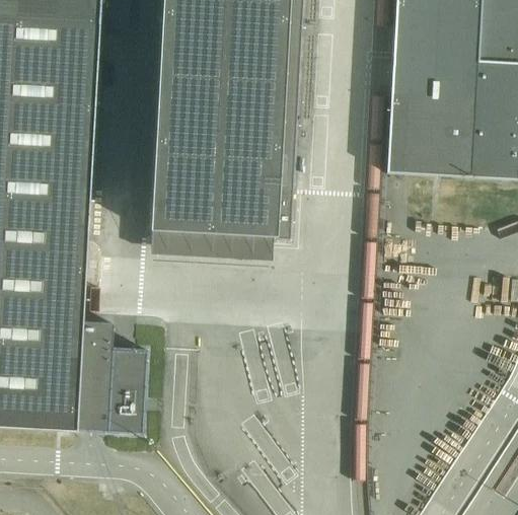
[(0,0),(0,425),(77,430),(78,429),(92,429),(143,432),(148,348),(113,346),(115,321),(84,319),(100,25),(128,26),(130,0),(0,0)]
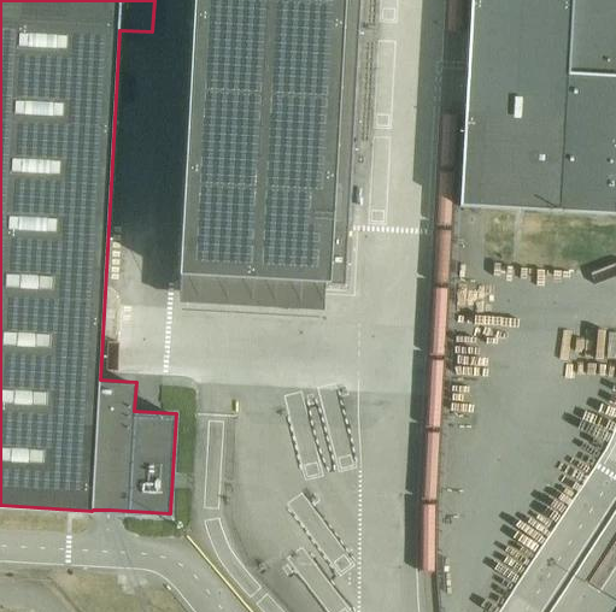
[(193,0),(179,272),(345,282),(361,0),(193,0)]
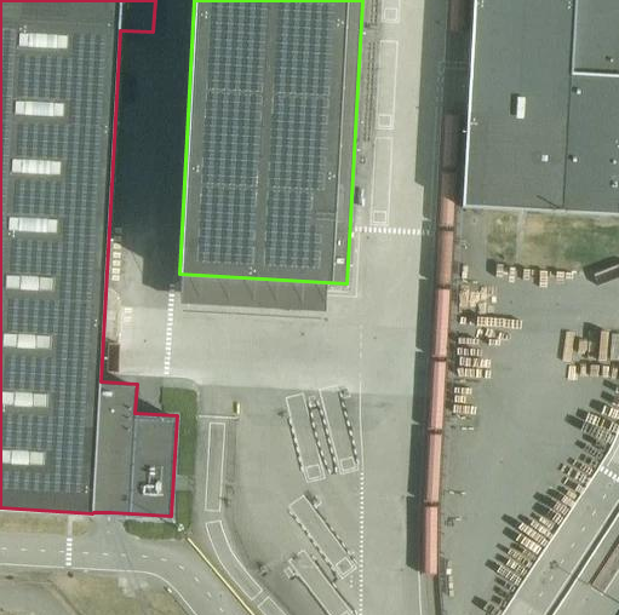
[(474,0),(463,205),(618,213),(618,0),(474,0)]
